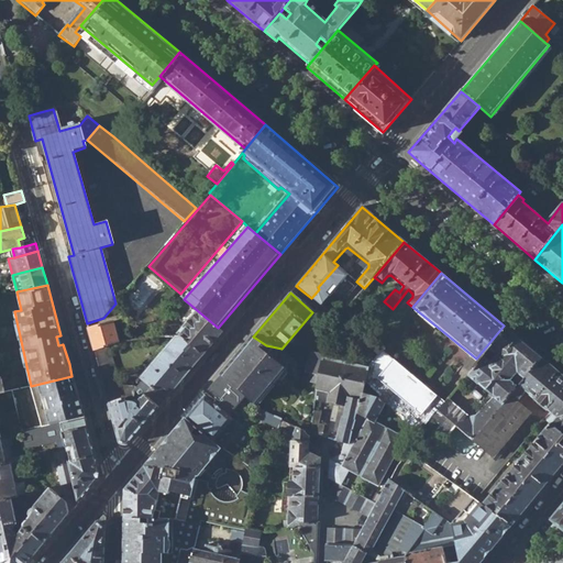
[(177,333),(178,334),(202,355),(222,331),(218,328),(197,310),(177,333)]
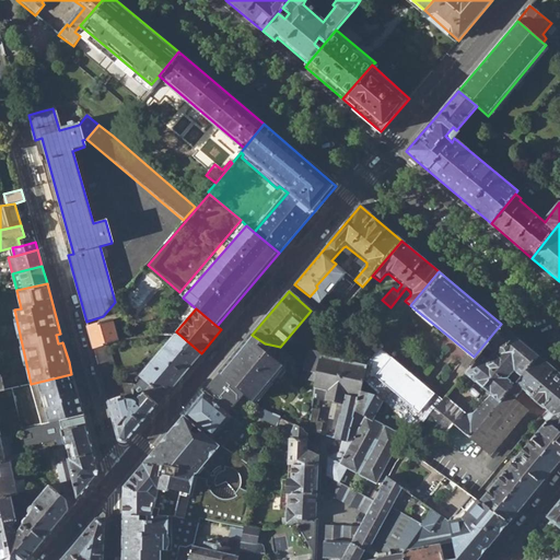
[(88,327),(93,348),(108,343),(117,341),(112,321),(88,327)]
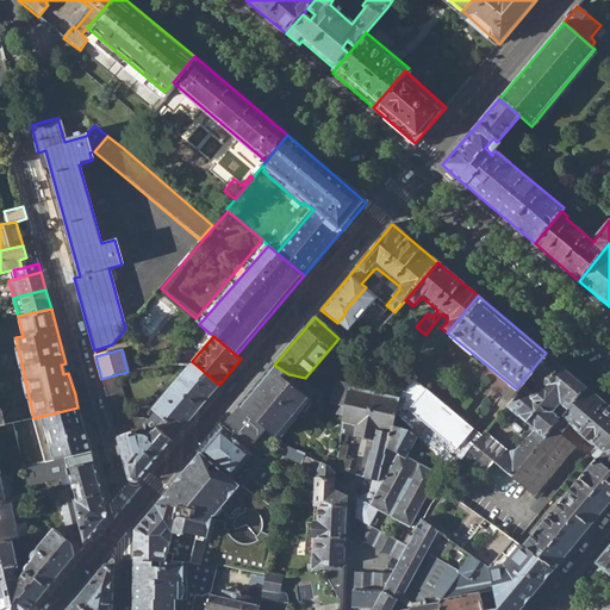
[(504,406),(534,431),(516,452),(509,453),(485,433),(483,436),(474,444),(495,461),(512,477),(555,427),(587,388),(546,353),(516,388),(508,398),(510,400),(504,406)]
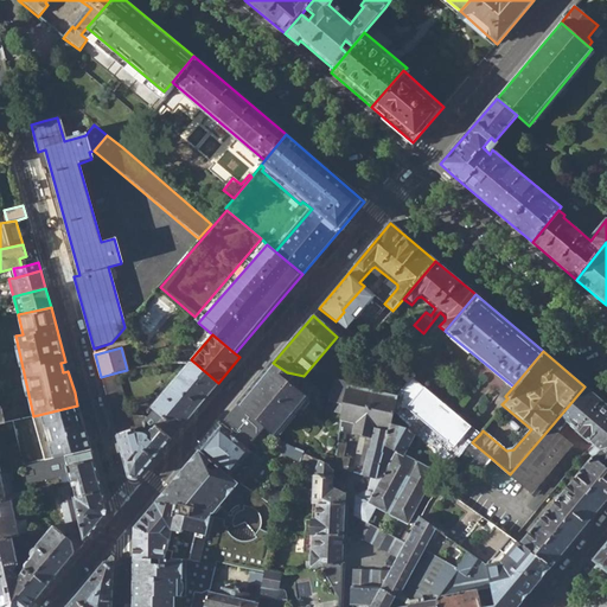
[(171,439),(218,383),(192,360),(190,360),(153,406),(155,409),(148,417),(146,415),(129,415),(117,372),(101,377),(117,435),(145,428),(155,426),(171,439)]
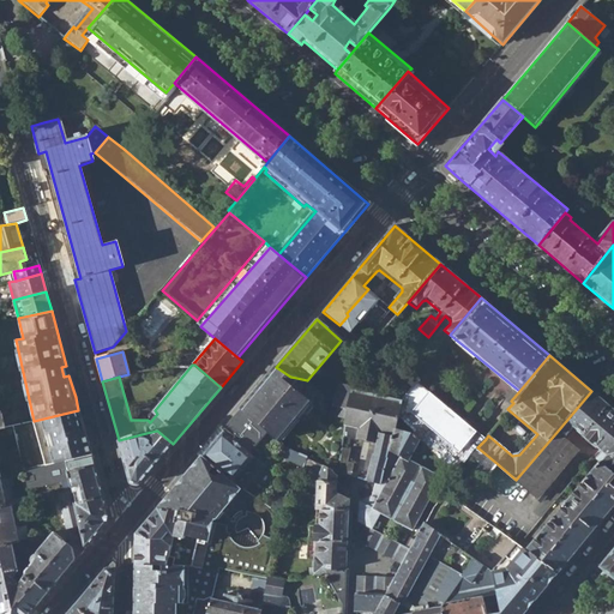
[(276,367),(239,411),(263,431),(275,441),(318,391),(307,380),(296,378),(290,377),(276,367)]
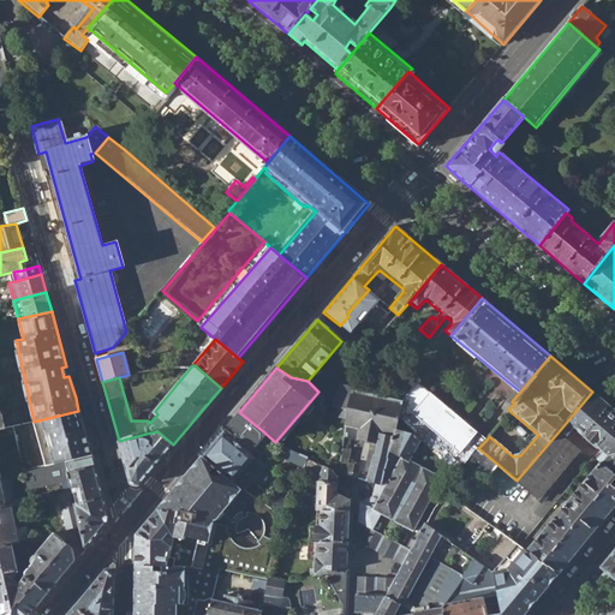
[(353,368),(338,387),(348,389),(351,392),(364,376),(353,368)]
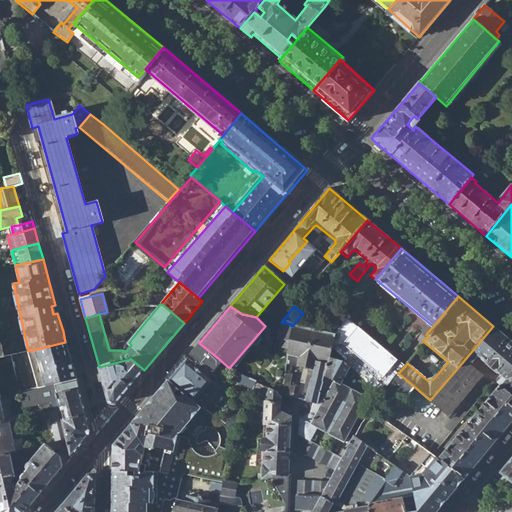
[(380,396),(397,375),(398,373),(405,366),(348,318),(333,336),(333,339),(330,350),(342,361),(347,366),(380,396)]
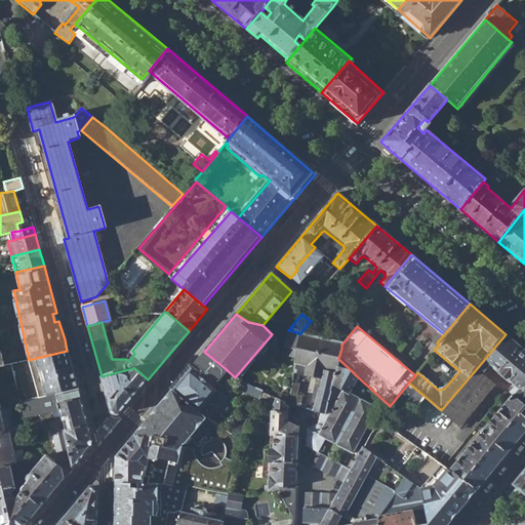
[(285,358),(293,360),(298,338),(299,334),(297,332),(288,330),(284,349),(286,351),(285,358)]
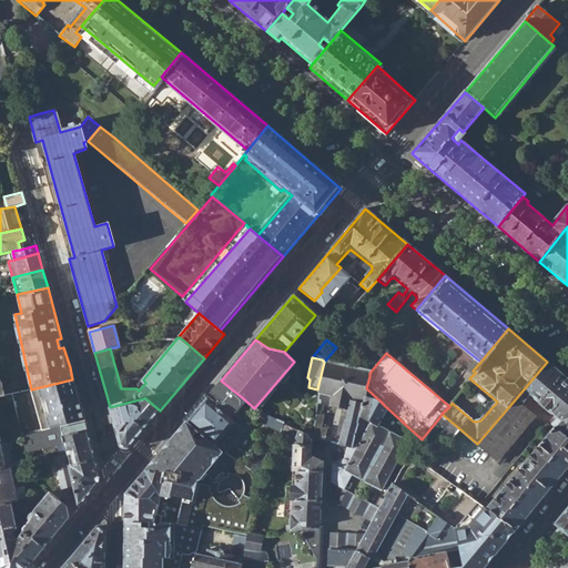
[(567,379),(547,362),(517,397),(524,404),(531,395),(539,402),(539,403),(550,413),(553,413),(558,416),(554,422),(557,425),(566,433),(567,430),(567,442),(564,446),(567,449),(567,379)]
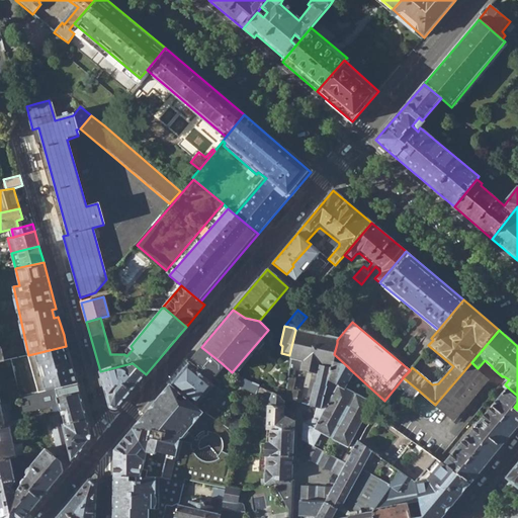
[(307,407),(314,409),(319,410),(332,362),(334,354),(337,343),(294,334),(289,355),(287,369),(315,376),(307,407)]
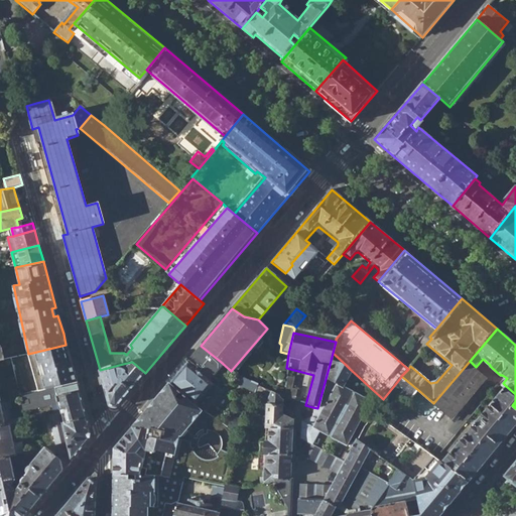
[(27,354),(37,391),(77,383),(66,345),(28,354),(27,354)]
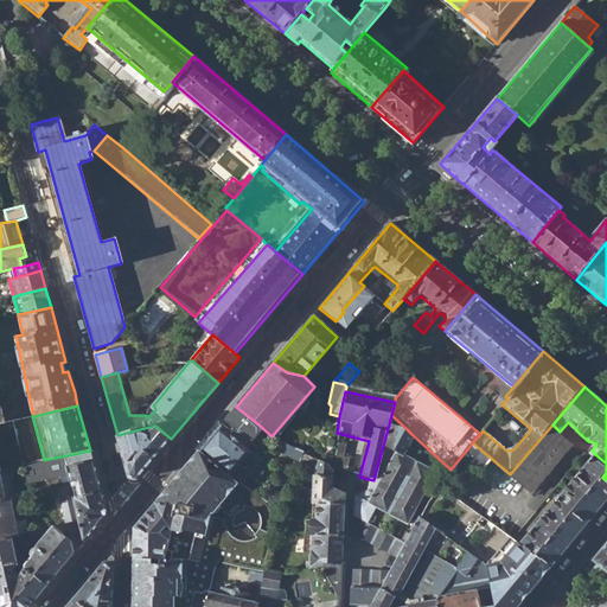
[(256,428),(260,426),(236,407),(197,453),(210,462),(216,468),(225,475),(241,483),(260,461),(241,445),(254,428),(256,428)]
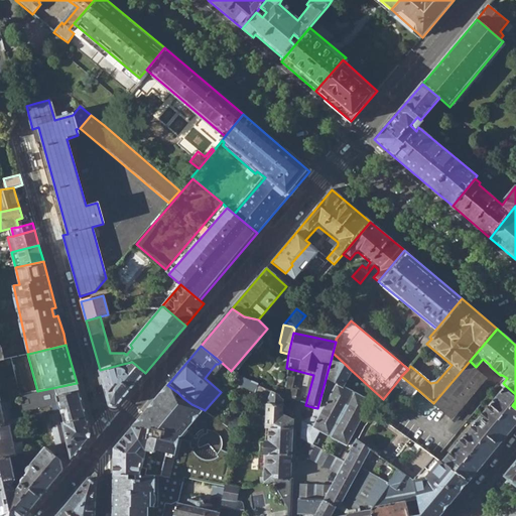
[(298,439),(305,442),(309,444),(310,444),(317,431),(347,446),(371,400),(346,386),(350,369),(345,364),(331,361),(317,408),(312,407),(309,418),(299,422),(298,439)]
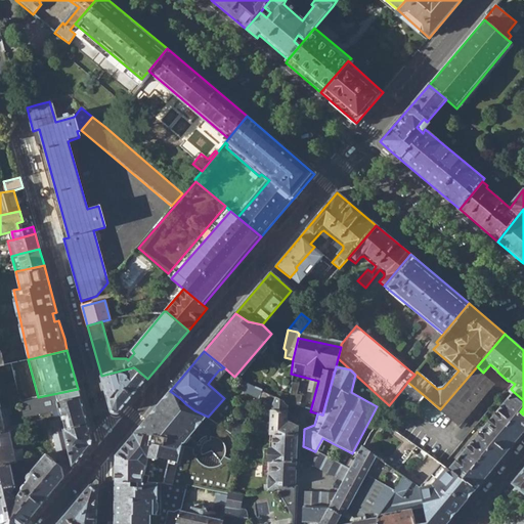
[(477,366),(440,409),(444,412),(450,418),(455,422),(462,427),(498,385),(483,373),(477,366)]
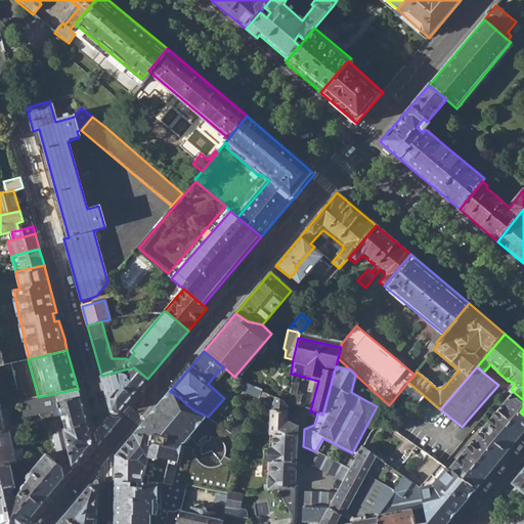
[(119,412),(147,379),(134,367),(125,369),(101,376),(112,411),(119,412)]
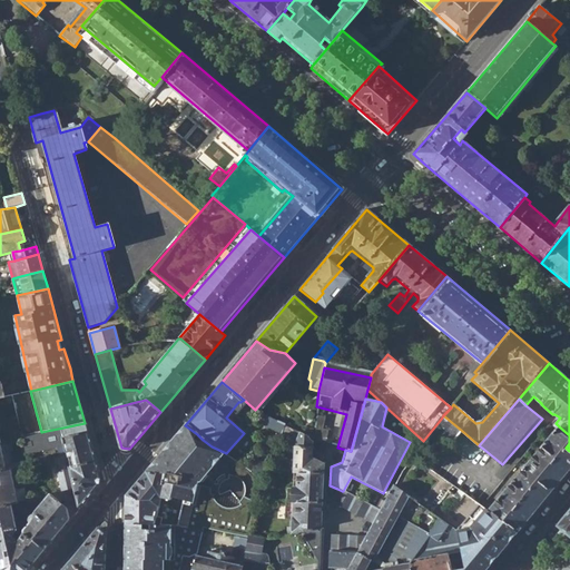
[(255,423),(281,435),(285,428),(259,414),(255,423)]
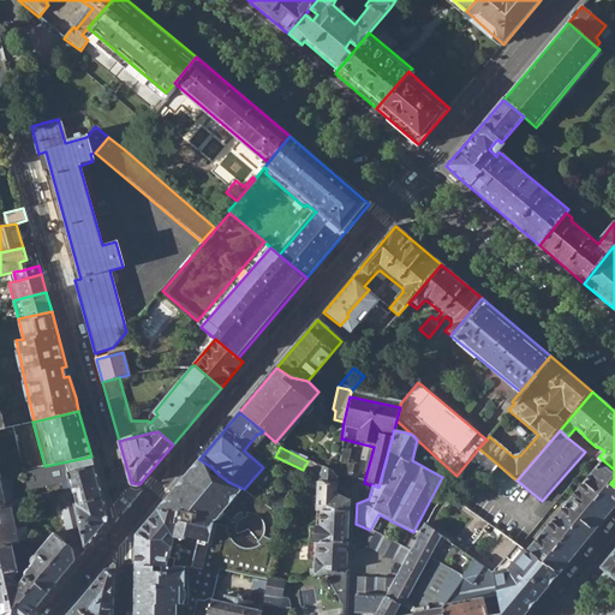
[(336,476),(348,478),(352,466),(345,465),(347,453),(338,451),(335,461),(333,470),(336,476)]
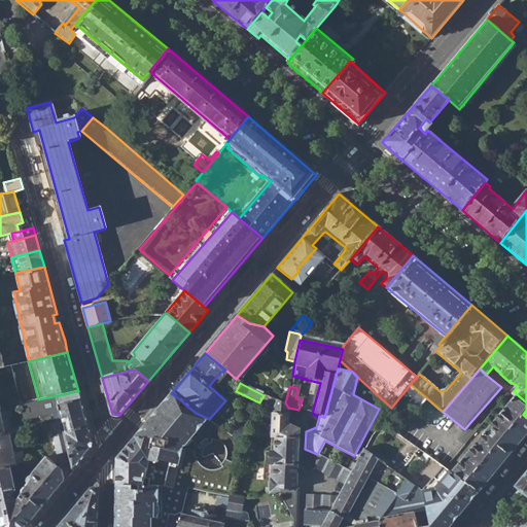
[(20,403),(16,390),(3,392),(5,397),(2,398),(4,408),(20,403)]
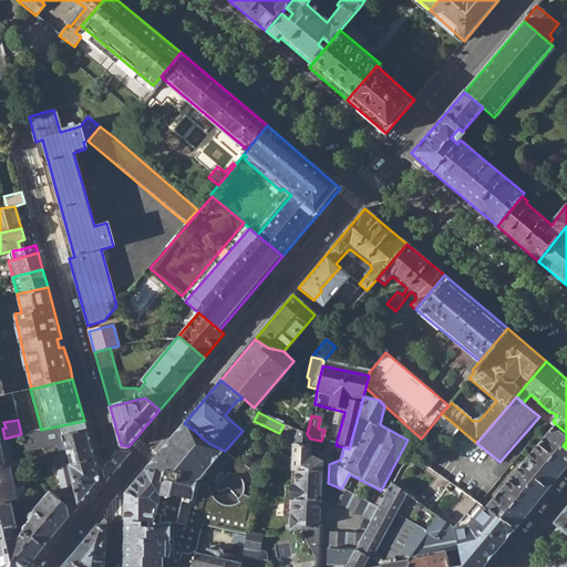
[(55,444),(58,455),(65,453),(61,434),(86,429),(84,421),(41,430),(21,434),(24,450),(55,444)]
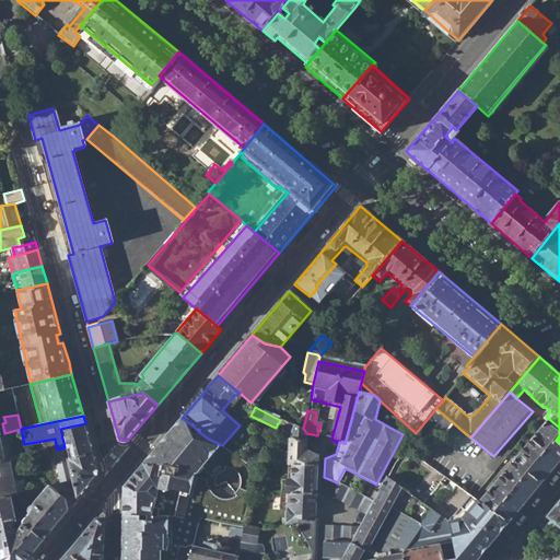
[(189,559),(193,547),(195,541),(197,531),(198,522),(229,527),(232,528),(243,531),(244,528),(243,527),(249,493),(237,488),(235,490),(233,491),(235,494),(233,497),(230,499),(226,500),(223,500),(220,499),(217,498),(213,496),(211,493),(210,490),(209,487),(206,486),(205,482),(205,479),(193,477),(194,475),(196,475),(198,473),(219,447),(211,441),(210,442),(199,432),(195,438),(189,431),(193,427),(182,418),(143,464),(161,467),(161,469),(158,488),(155,497),(150,516),(124,515),(123,559),(189,559)]
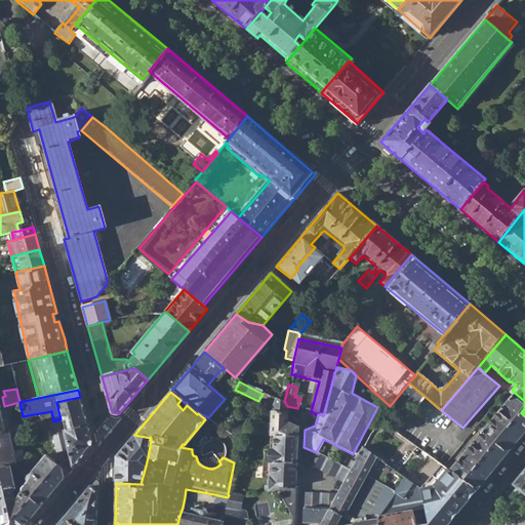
[(170,392),(180,400),(182,400),(170,392)]
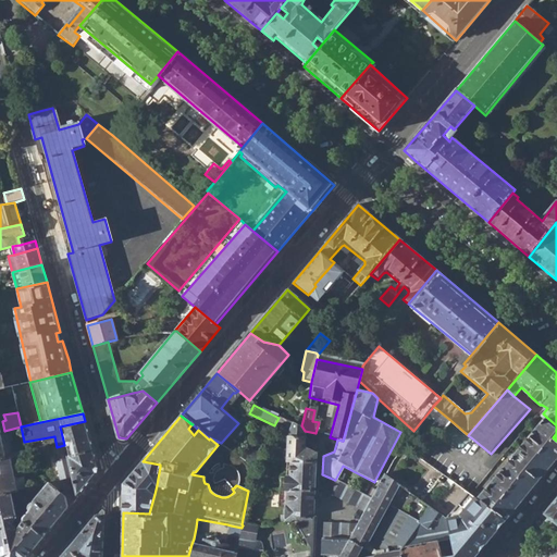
[(507,519),(556,458),(556,441),(553,437),(556,433),(556,426),(555,424),(546,417),(478,498),(507,519)]
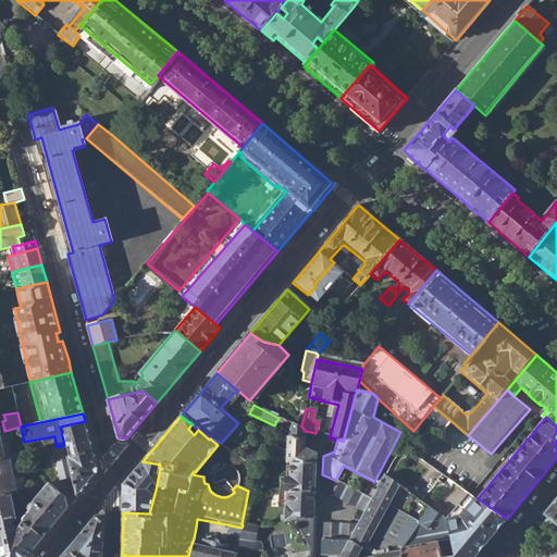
[(64,445),(77,497),(99,471),(85,421),(60,426),(64,445)]
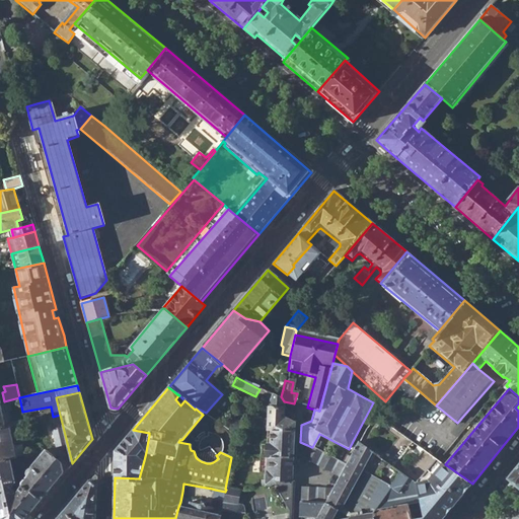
[(265,432),(269,432),(292,433),(292,423),(281,419),(282,403),(278,398),(266,392),(265,432)]
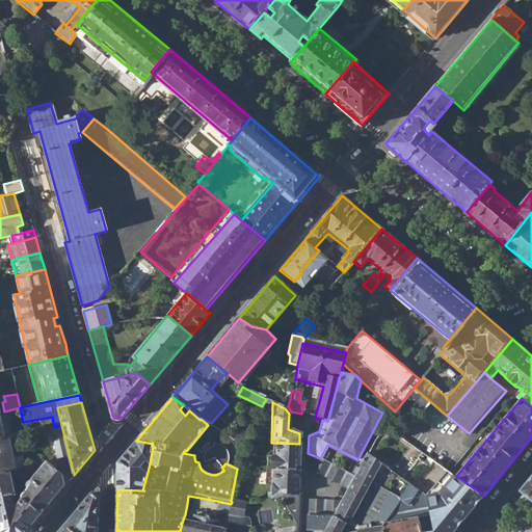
[(197,417),(189,410),(200,420),(201,419),(197,417)]
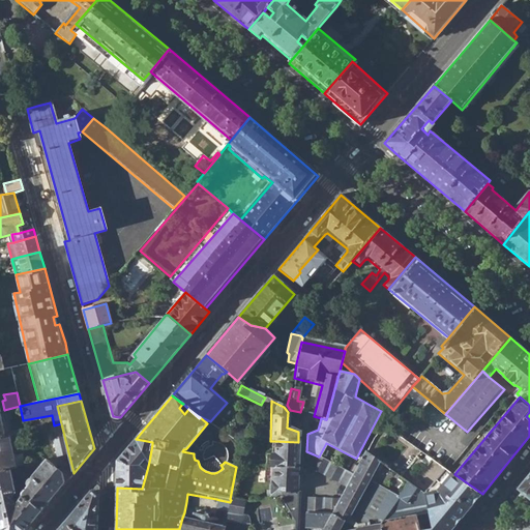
[(0,437),(9,436),(15,435),(13,431),(4,433),(0,412),(0,437)]
